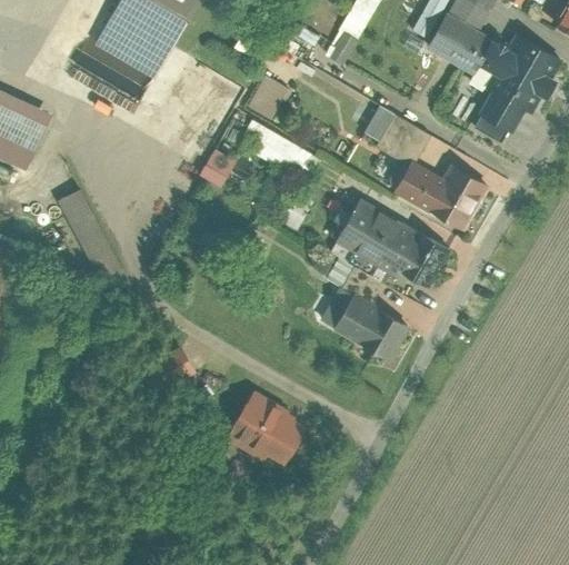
[(202,0),(121,0),(97,45),(157,79),(202,0)]
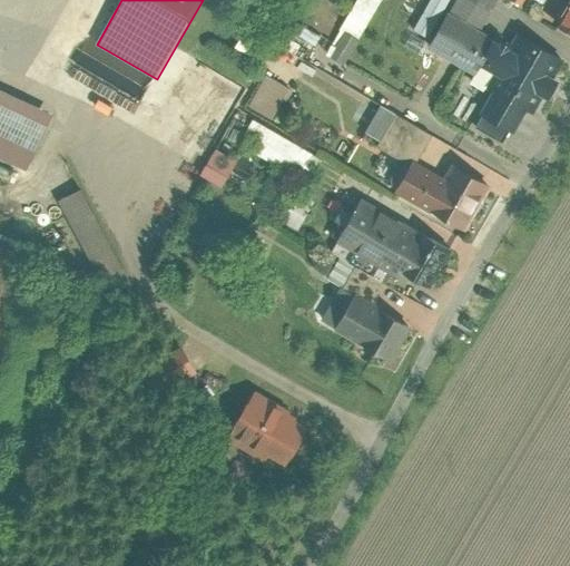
[(341,67),(381,0),(380,0),(356,0),(324,57),(341,67)]
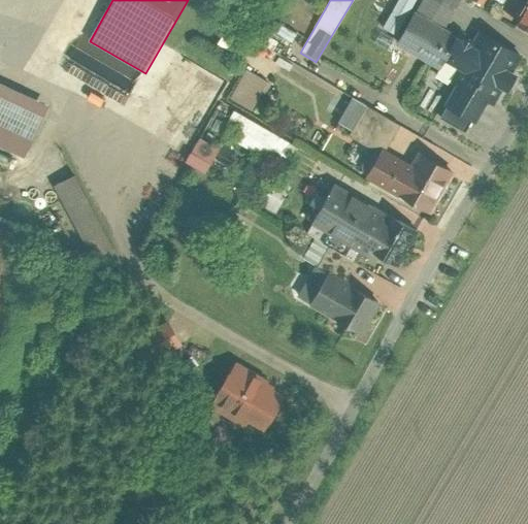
[(444,28),(460,0),(421,0),(415,11),(444,28)]
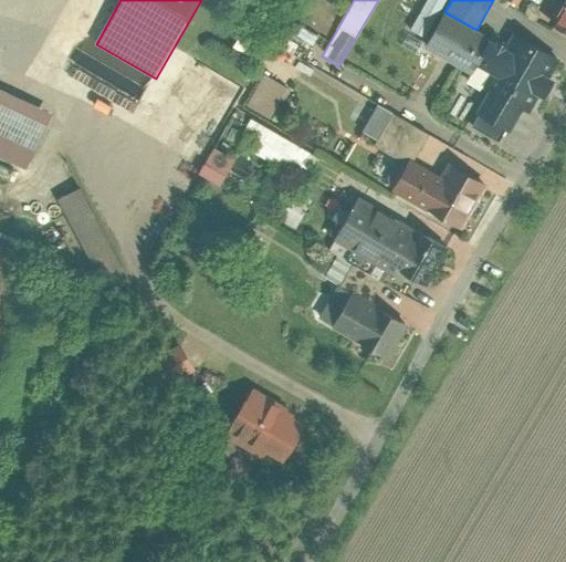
[(565,0),(547,0),(542,11),(565,24),(565,0)]
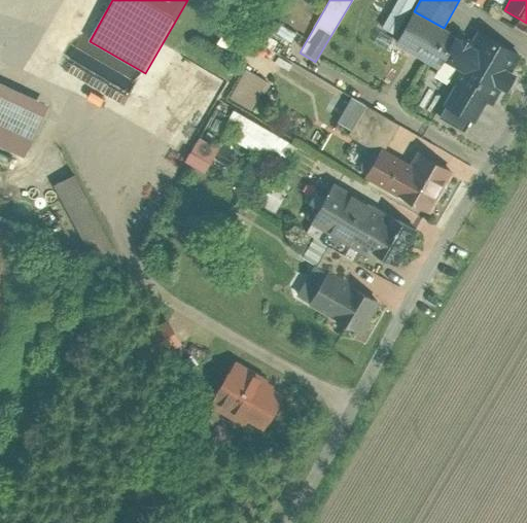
[(414,11),(394,46),(438,71),(445,61),(458,36),(444,28),(414,11)]
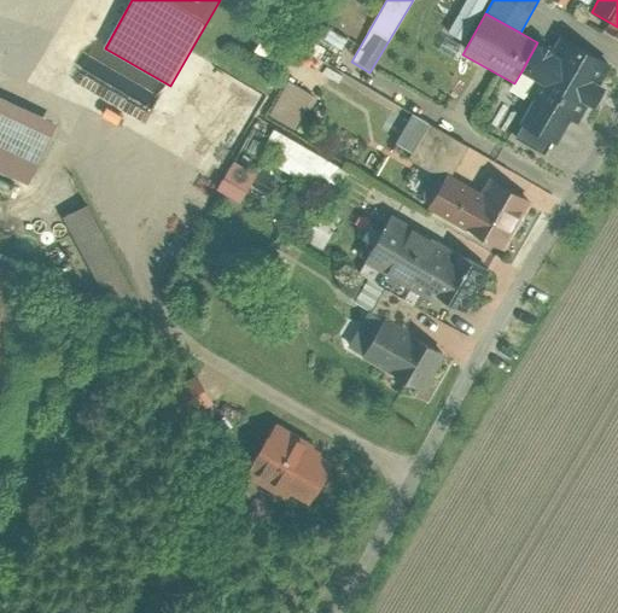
[(610,64),(560,36),(553,51),(536,80),(528,97),(532,99),(518,124),(523,128),(517,139),(544,155),(551,144),(557,146),(571,118),(577,122),(586,106),(590,109),(601,88),(598,86),(610,64)]
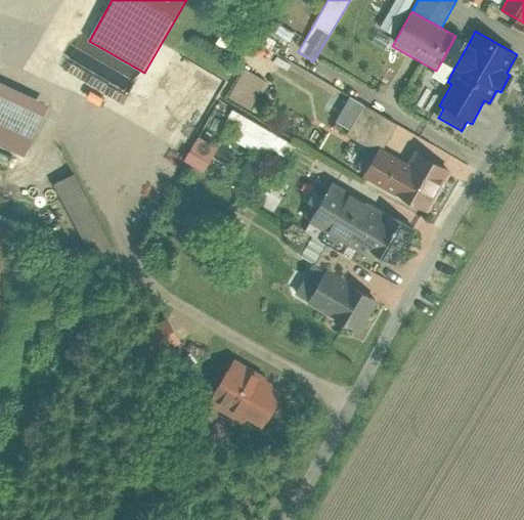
[(455,36),(442,60),(454,68),(469,43),(455,36)]
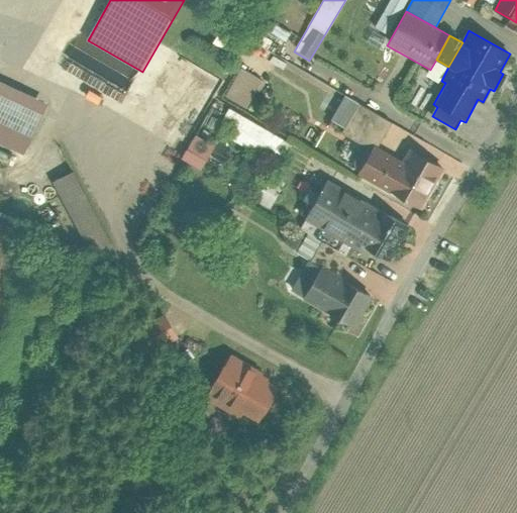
[(263,83),(241,71),(227,97),(249,108),(263,83)]
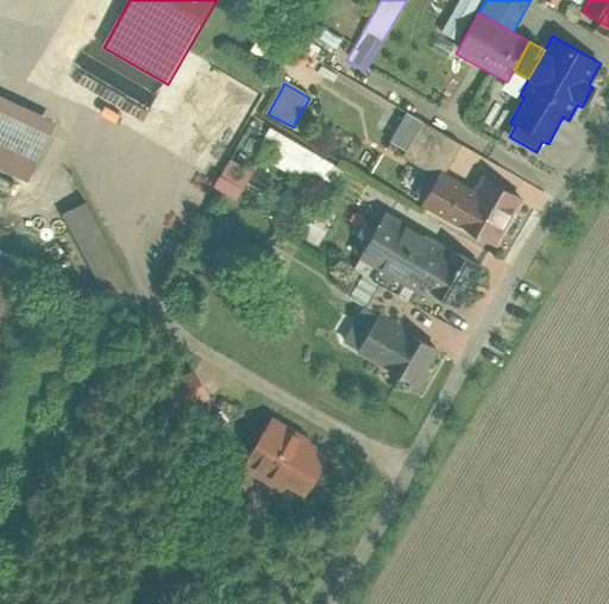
[(55,120),(0,95),(0,164),(29,177),(55,120)]
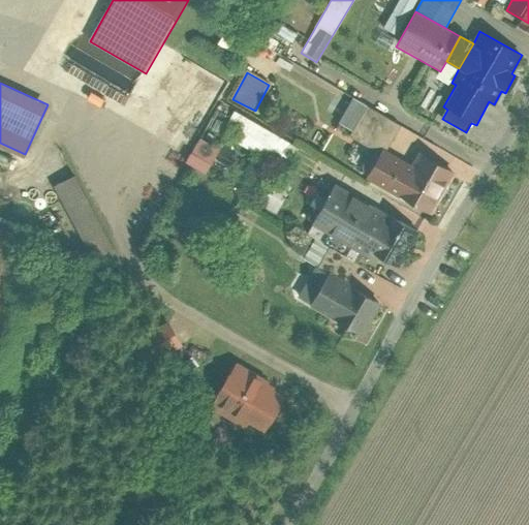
[(402,127),(354,101),(341,125),(383,149),(387,152),(402,127)]
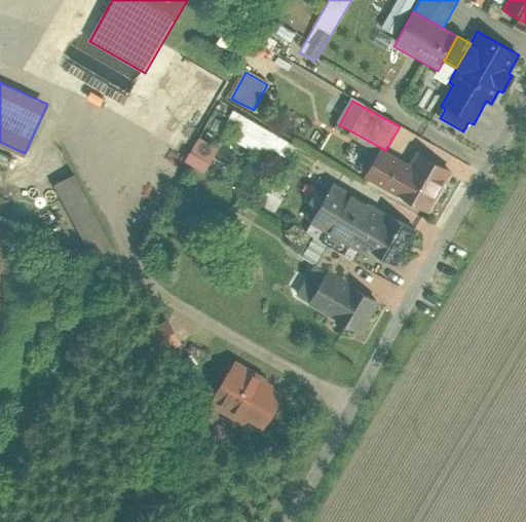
[(282,170),(294,147),(230,113),(218,136),(282,170)]
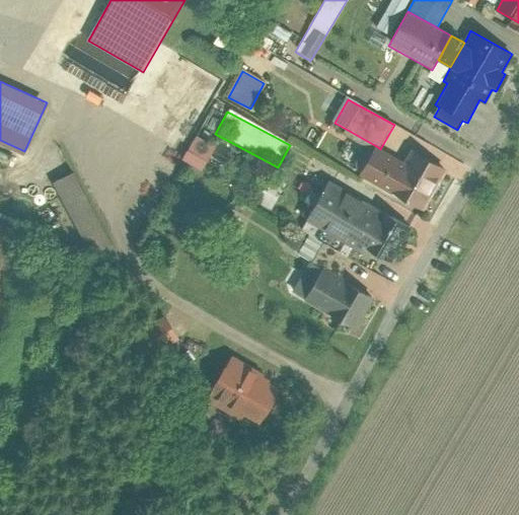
[(216,147),(197,136),(182,160),(202,171),(216,147)]
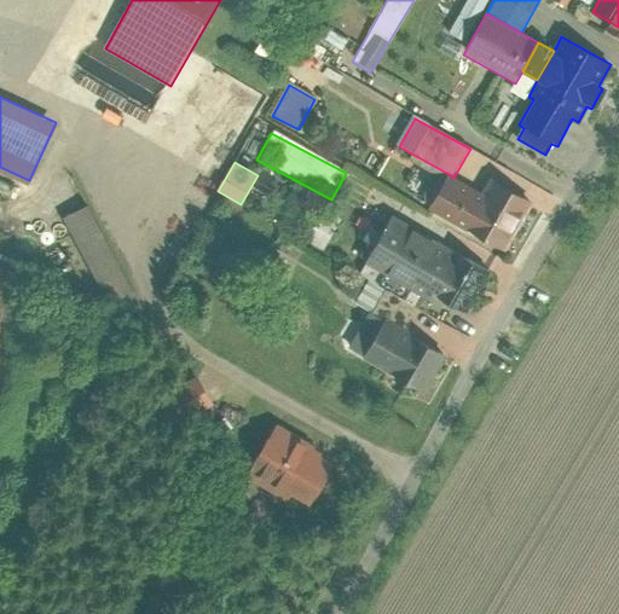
[(449,174),(429,210),(503,250),(531,201),(490,179),(482,192),(453,178),(449,174)]
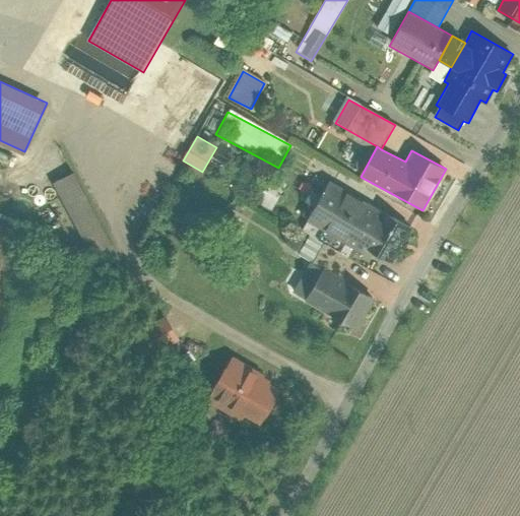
[(111,246),(74,172),(50,183),(87,258),(111,246)]
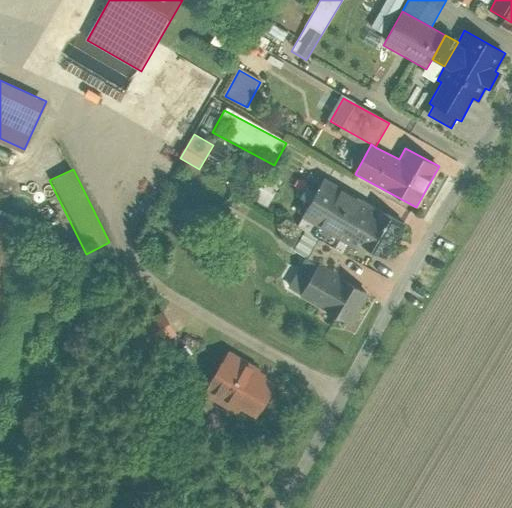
[(265,208),(280,182),(263,173),(248,199),(265,208)]
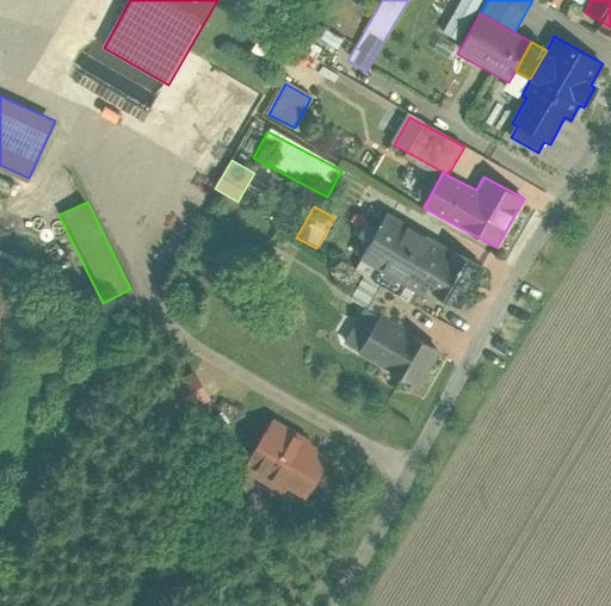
[(451,251),(389,216),(363,261),(426,296),(430,291),(451,251)]
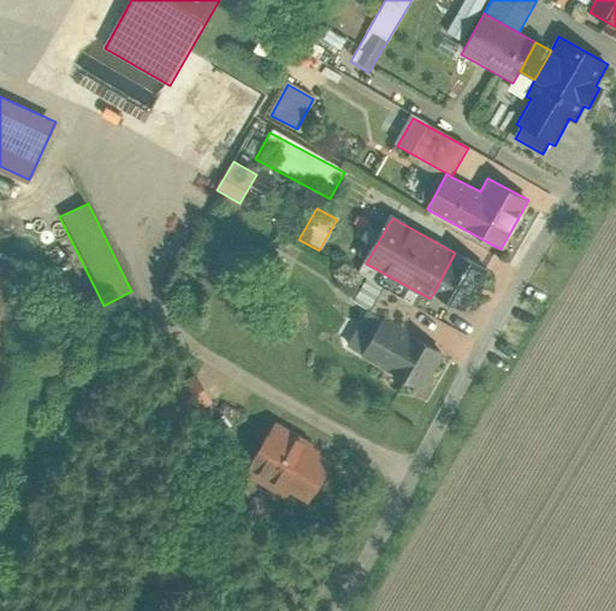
[(433,294),(465,310),(486,270),(455,253),(433,294)]
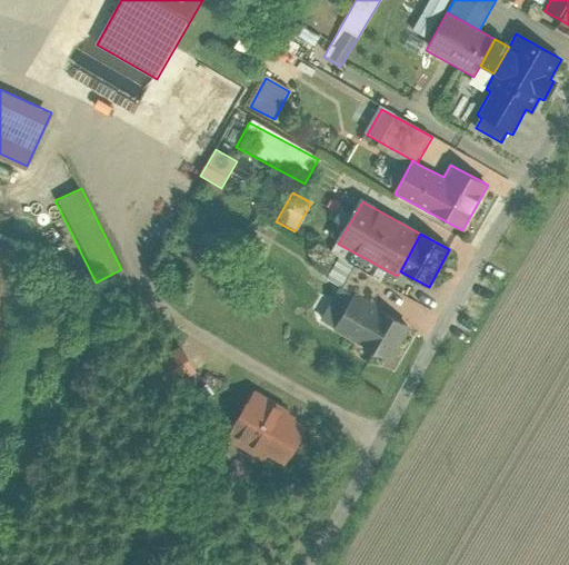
[(410,327),(342,290),(325,324),(391,360),(410,327)]
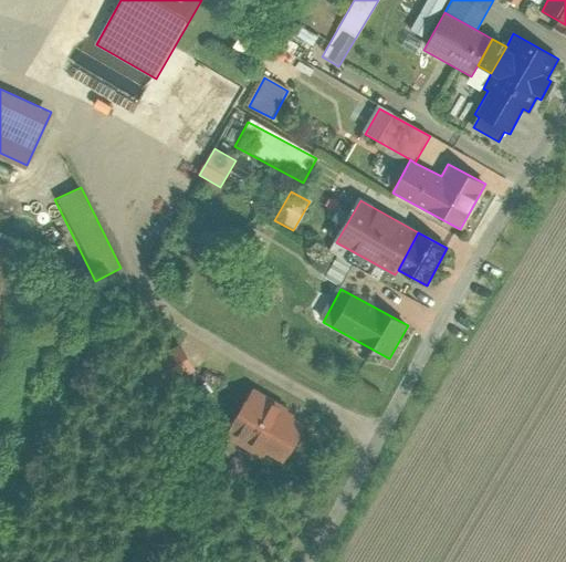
[(156,393),(191,374),(178,347),(142,366),(156,393)]
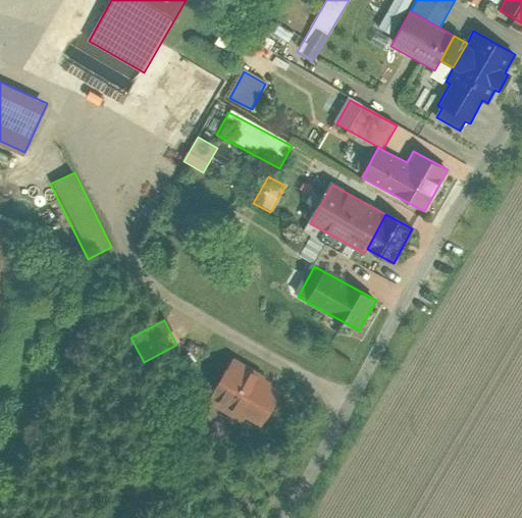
[(282,390),(235,359),(207,401),(256,431),(282,390)]
